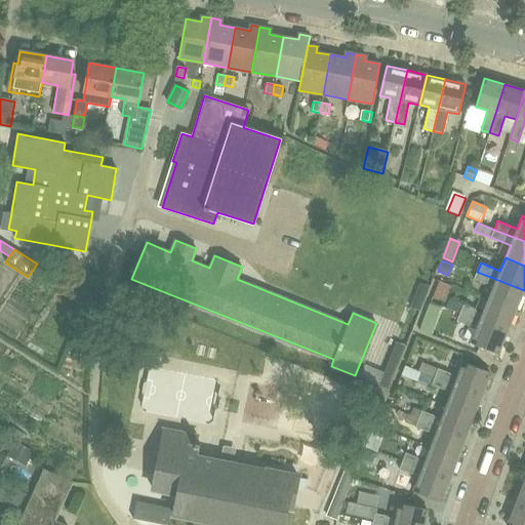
[(477,272),(476,273),(474,280),(493,288),(487,300),(515,311),(524,290),(477,272)]
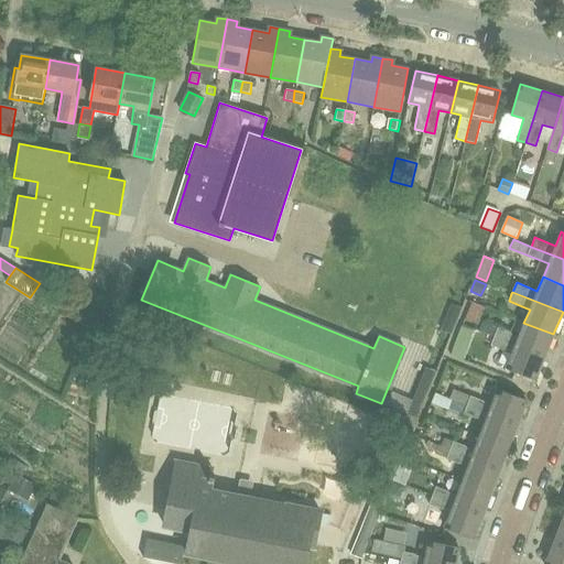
[(74,305),(68,315),(69,315),(83,323),(86,317),(88,314),(88,313),(87,312),(74,305)]
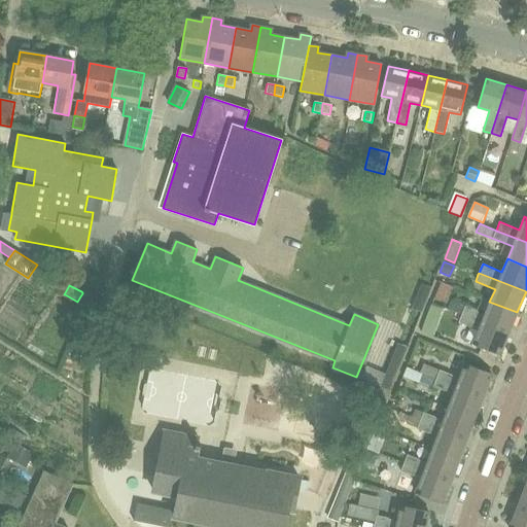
[(422,285),(412,310),(420,314),(430,289),(422,285)]
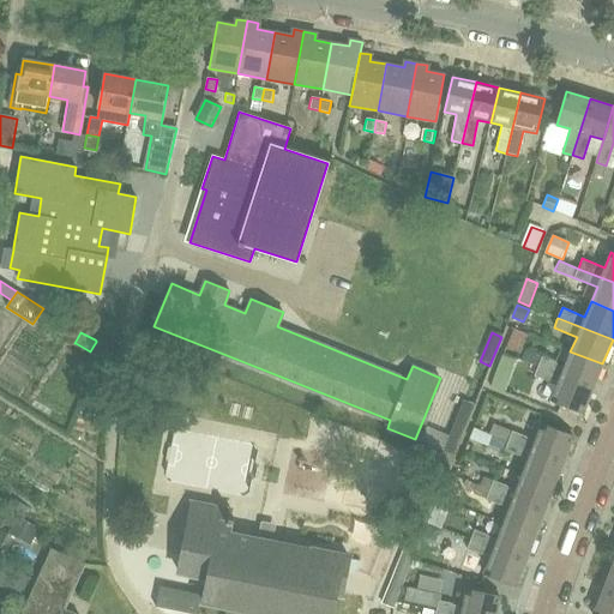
[(593,389),(602,363),(570,351),(565,366),(555,362),(542,356),(539,366),(593,389)]
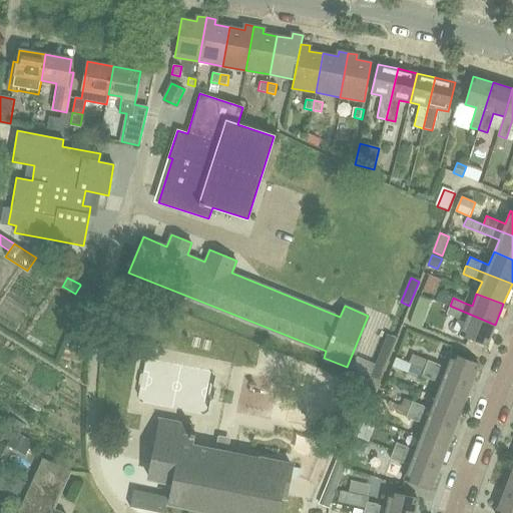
[(487,345),(495,325),(450,306),(446,314),(458,318),(466,321),(460,334),(487,345)]
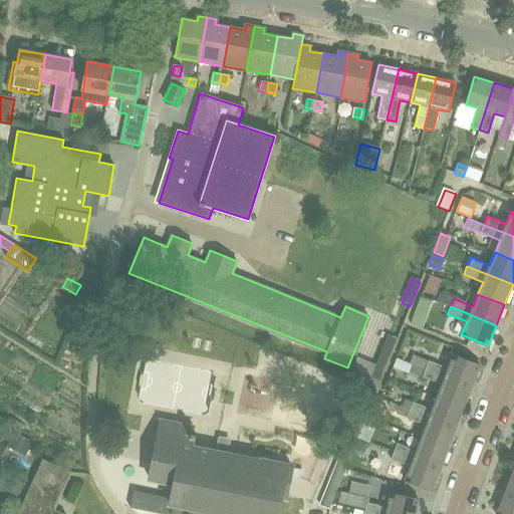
[(388,336),(371,377),(361,403),(369,406),(379,380),(397,339),(388,336)]
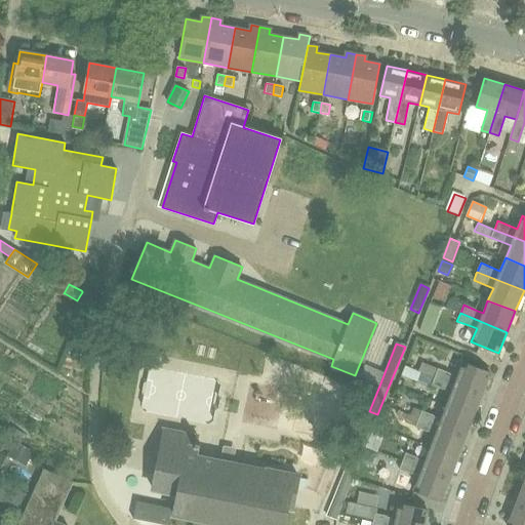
[(457,376),(438,368),(421,362),(418,373),(434,379),(435,376),(482,395),(490,373),(462,363),(457,376)]
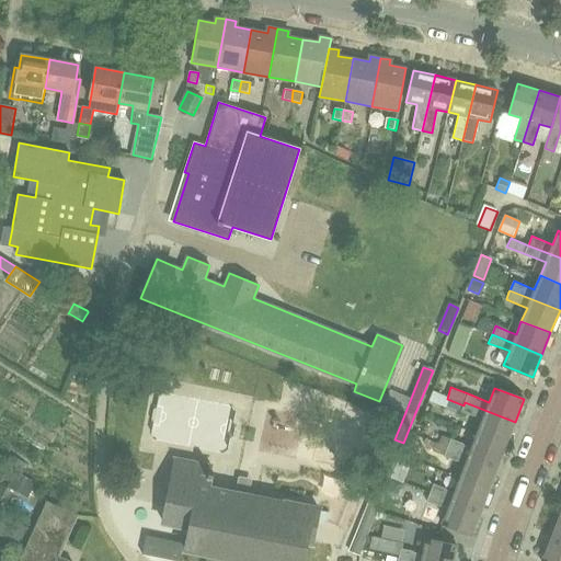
[(447,399),(435,393),(431,402),(444,408),(447,399)]
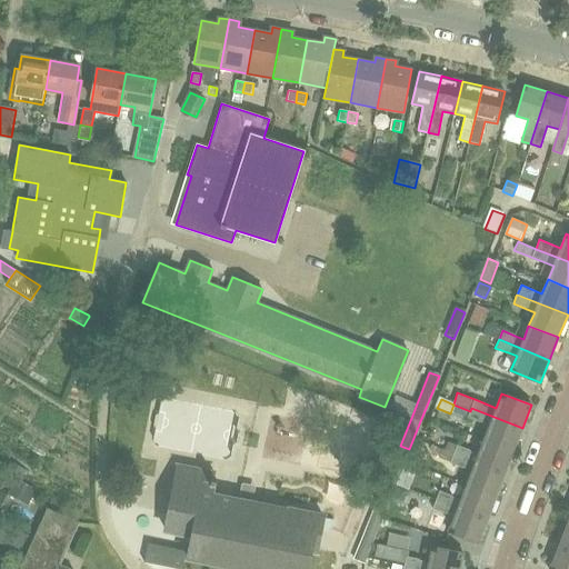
[(513,450),(522,428),(471,408),(470,411),(468,417),(489,426),(483,439),(513,450)]
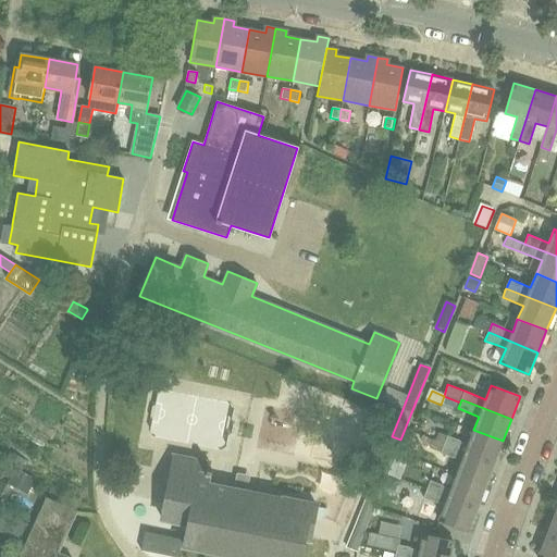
[(494,463),(503,441),(473,430),(469,444),(447,435),(444,445),(494,463)]
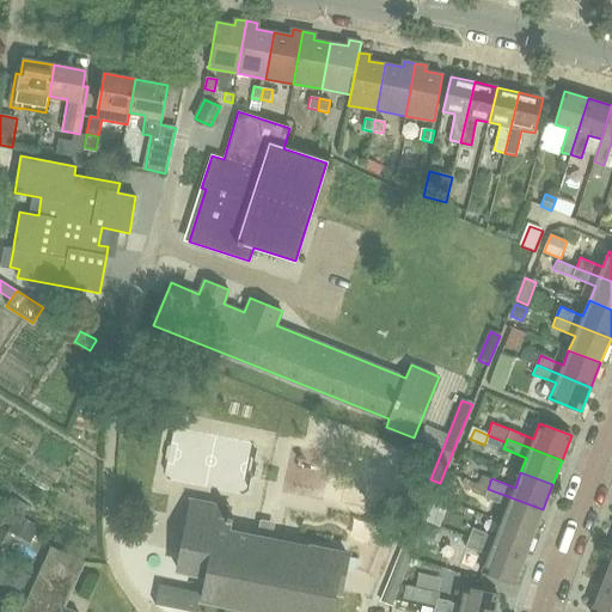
[(533,534),(543,509),(488,489),(484,497),(507,507),(502,521),(533,534)]
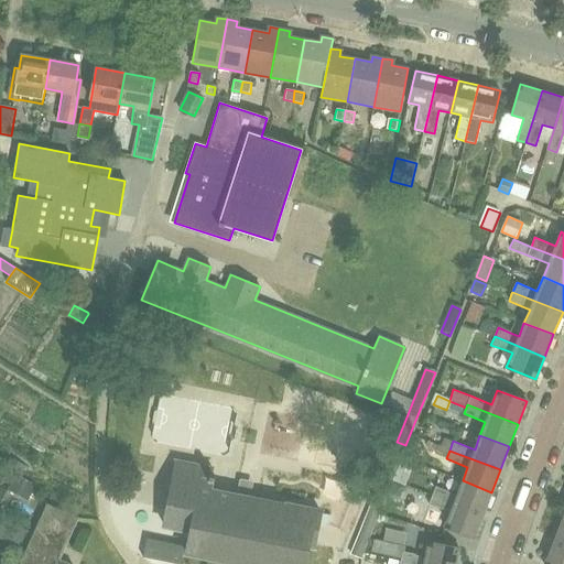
[(28,467),(13,458),(8,467),(22,476),(28,467)]
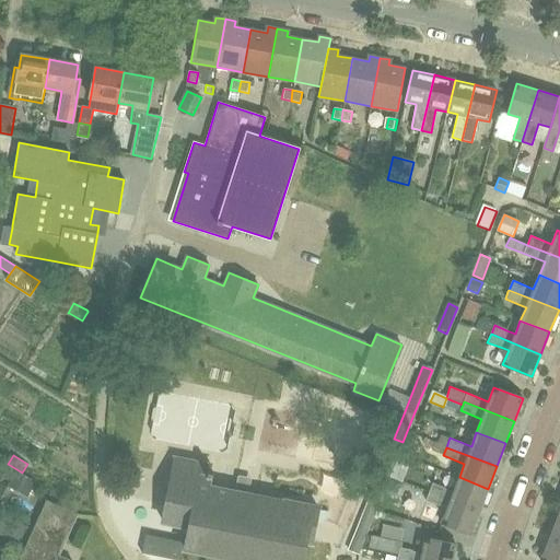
[(173,469),(163,521),(189,526),(185,549),(223,557),(221,559),(302,559),(306,541),(312,543),(318,509),(283,501),(283,502),(247,496),(249,482),(237,480),(235,492),(209,487),(210,479),(212,479),(213,473),(209,471),(211,464),(176,457),(174,469),(173,469)]
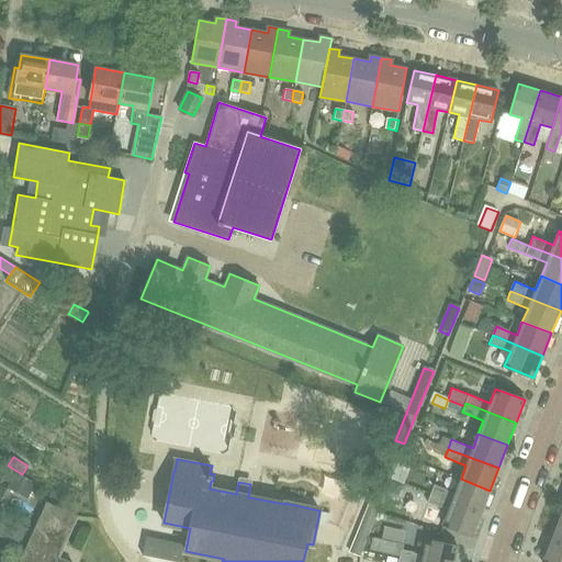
[(395,471),(392,479),(404,483),(407,475),(395,471)]
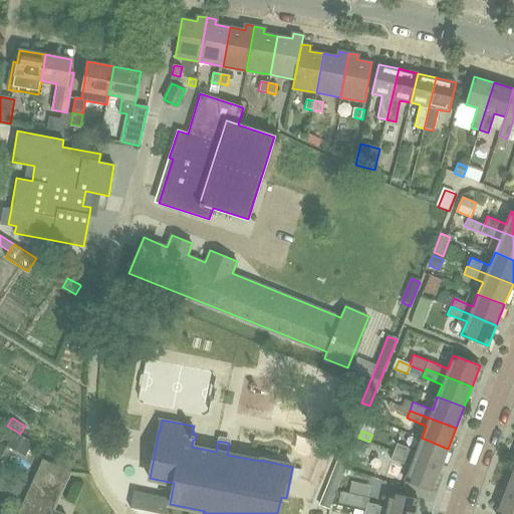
[(31,444),(14,433),(7,444),(25,454),(31,444)]
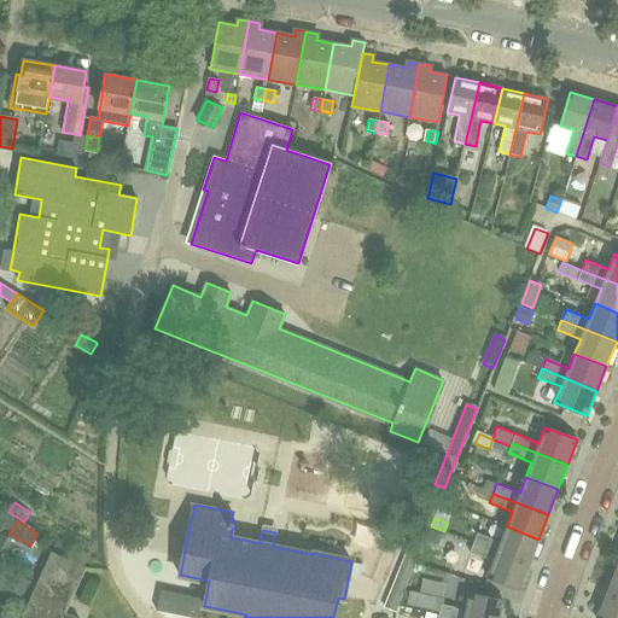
[(529,565),(538,540),(507,526),(500,543),(491,540),(491,538),(477,534),(473,543),(529,565)]
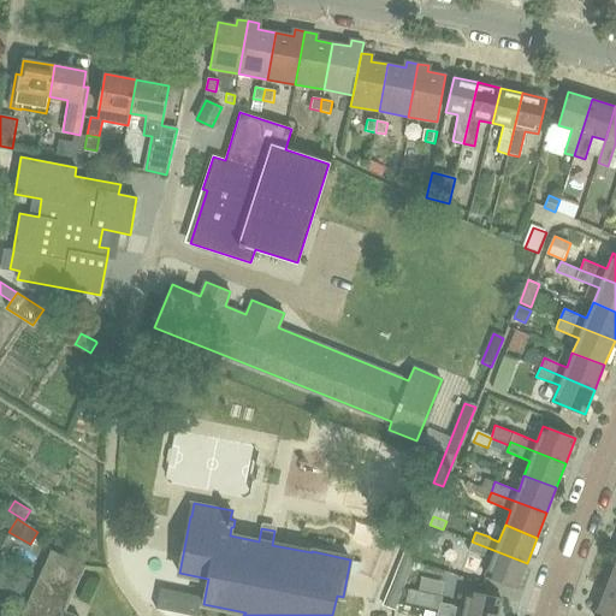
[(517,587),(527,563),(472,542),(468,551),(483,556),(492,560),(485,575),(517,587)]
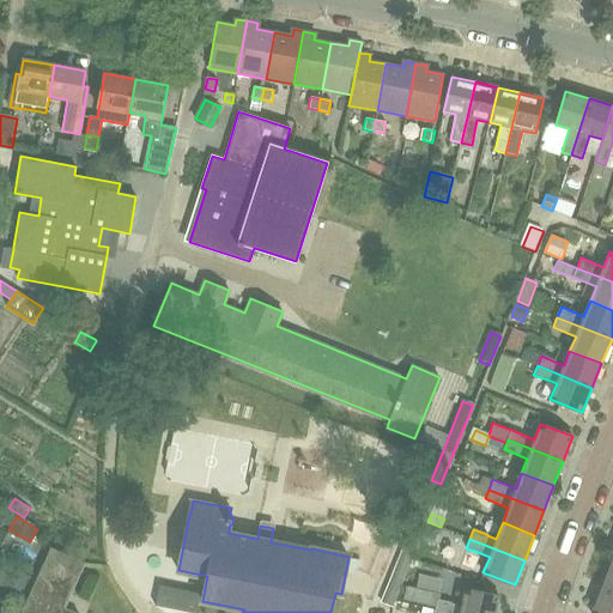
[(77,612),(65,607),(85,563),(52,547),(20,612),(77,612)]
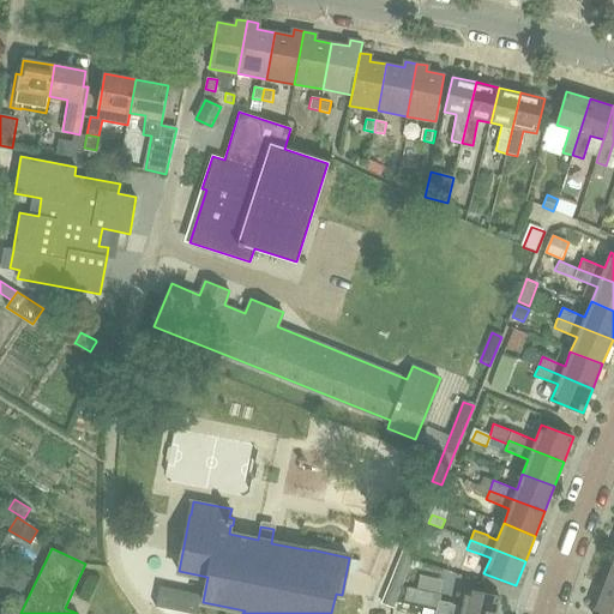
[(393,575),(383,603),(393,607),(404,579),(410,565),(399,560),(393,575)]
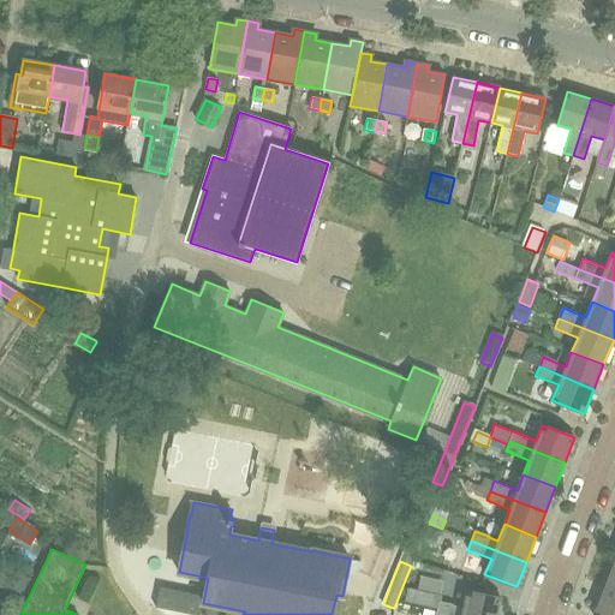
[(614,567),(613,566),(603,591),(614,595),(614,567)]
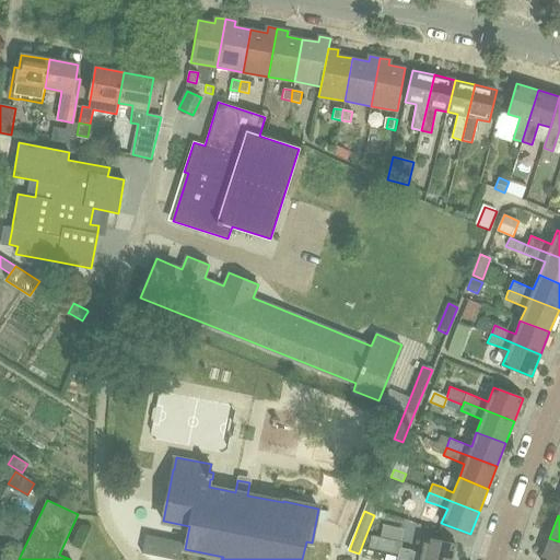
[(413,550),(403,548),(404,545),(369,537),(366,550),(398,557),(413,559),(452,559),(456,544),(426,537),(422,552),(412,551),(413,550)]
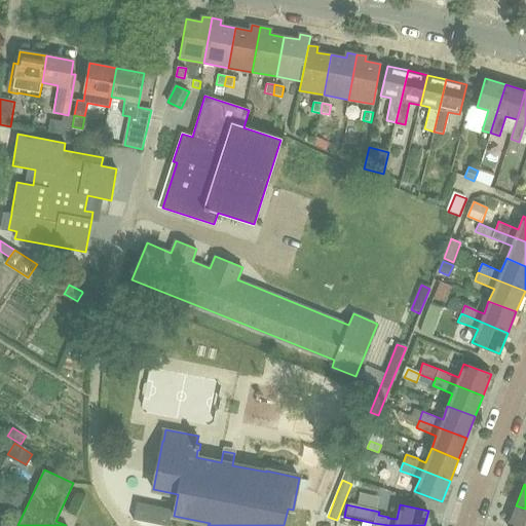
[(525,525),(525,509),(516,505),(506,525),(525,525)]
